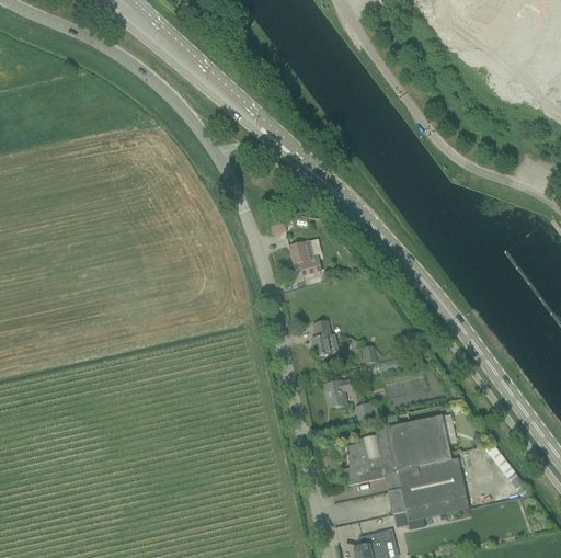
[(212,16),(202,25),(206,31),(217,22),(212,16)]
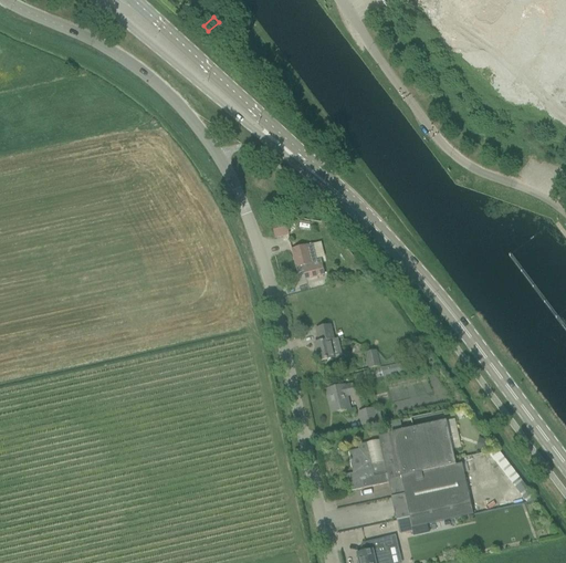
[(286,219),(285,219),(273,222),(276,236),(290,232),(286,219)]
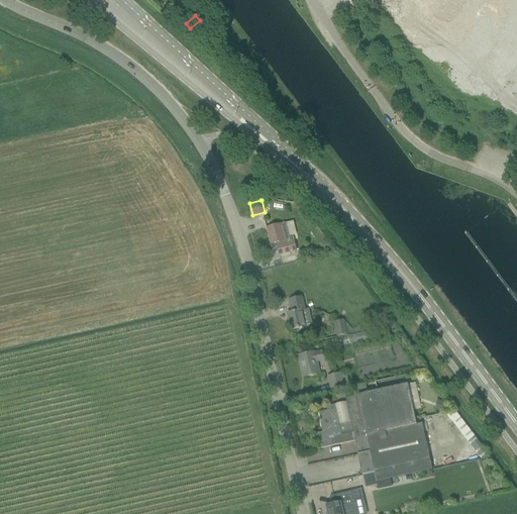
[(286,220),(281,221),(267,225),(272,246),(273,246),(273,245),(278,244),(279,250),(280,251),(296,247),(293,237),(290,238),(286,220)]
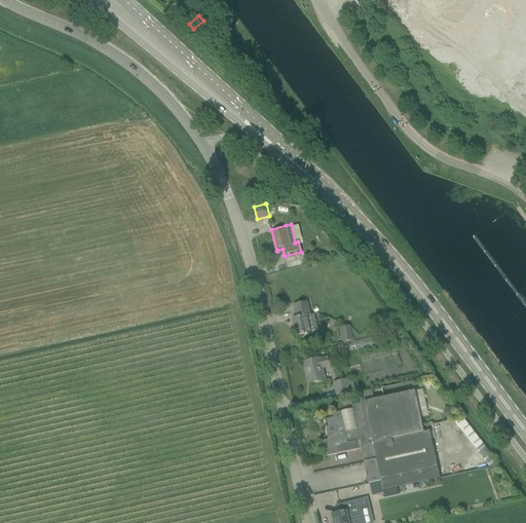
[(296,333),(308,331),(310,330),(309,328),(306,313),(310,312),(307,299),(293,302),(296,315),(292,316),(296,333)]
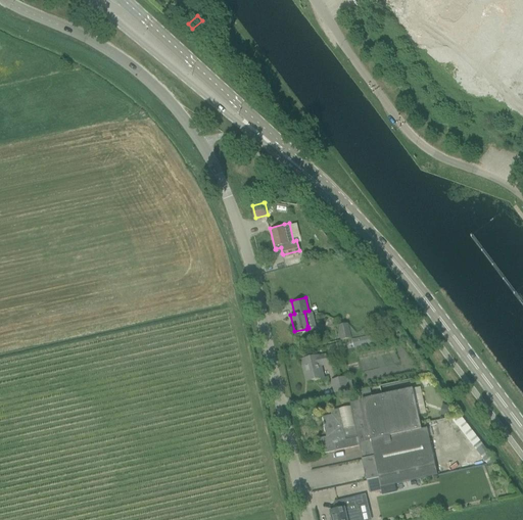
[(379,324),(387,326),(388,320),(380,318),(379,324)]
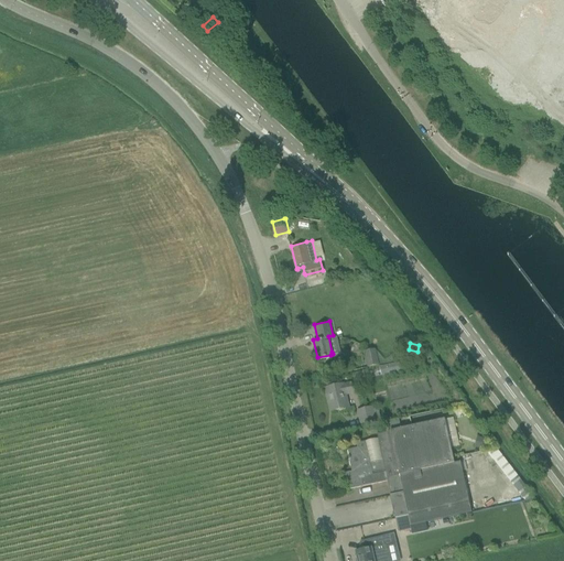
[(365,351),(368,366),(380,363),(377,347),(365,351)]
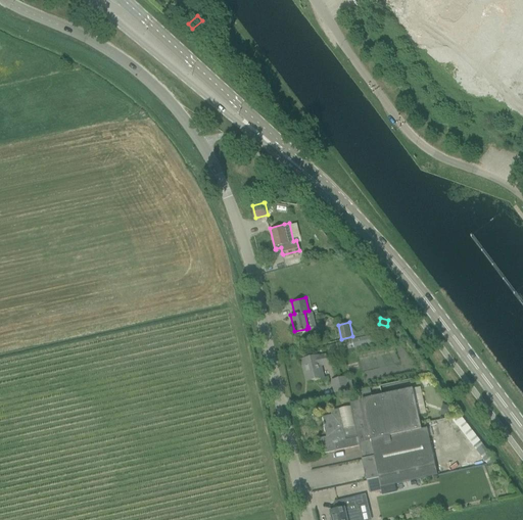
[(373,334),(351,338),(353,345),(375,341),(373,334)]
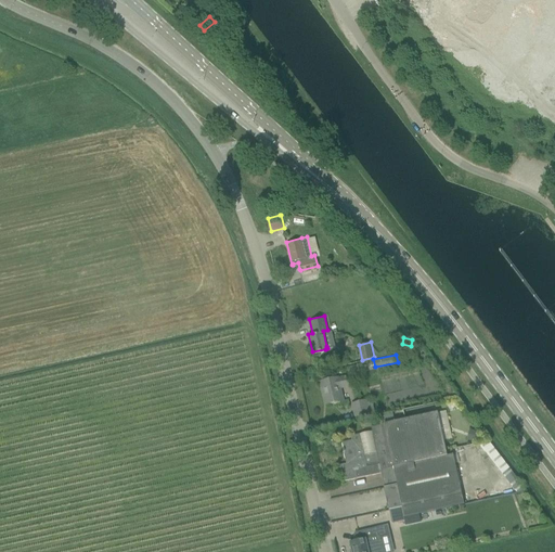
[(348,373),(359,370),(358,363),(347,366),(348,373)]
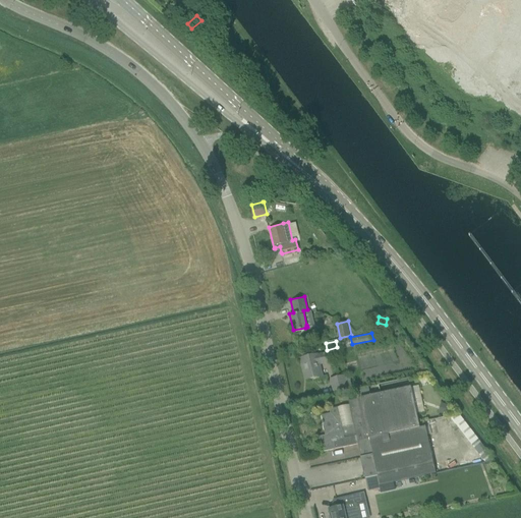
[(327,360),(325,350),(300,356),(302,364),(303,363),(306,377),(323,372),(321,362),(327,360)]
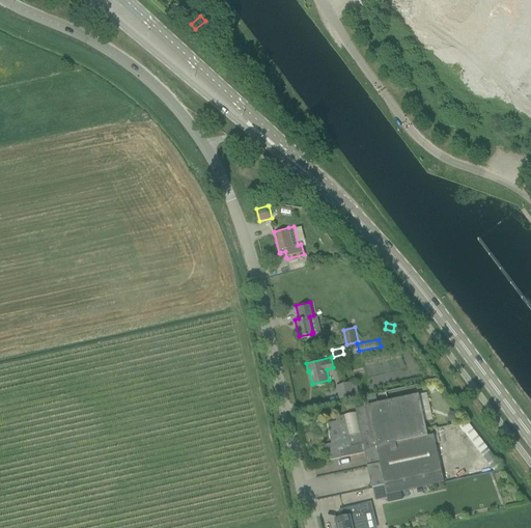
[(350,381),(336,384),(339,397),(353,394),(350,381)]
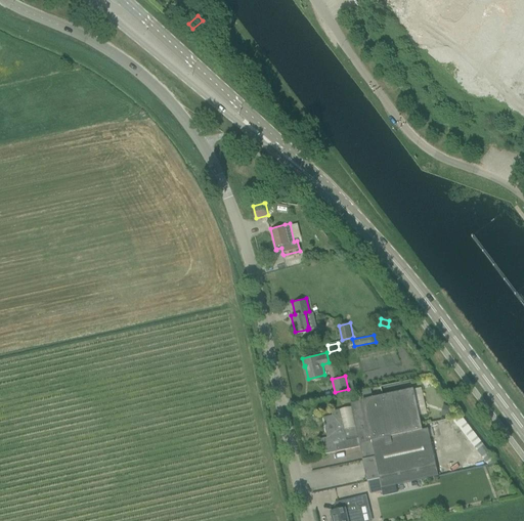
[(395,482),(437,473),(427,427),(422,428),(412,387),(350,400),(351,405),(359,442),(370,440),(375,454),(378,470),(365,472),(366,478),(367,478),(379,476),(381,485),(395,482)]
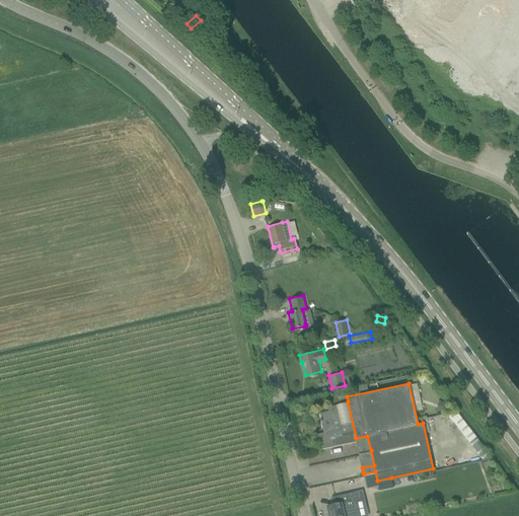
[(442,400),(438,410),(445,412),(448,403),(442,400)]
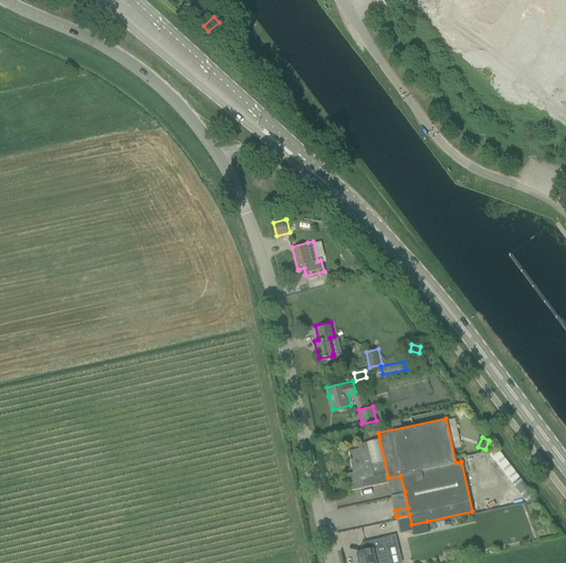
[(388,478),(379,438),(366,441),(366,440),(357,441),(358,446),(348,448),(349,455),(348,455),(352,466),(354,465),(355,469),(345,471),(347,480),(349,488),(388,479),(388,478)]
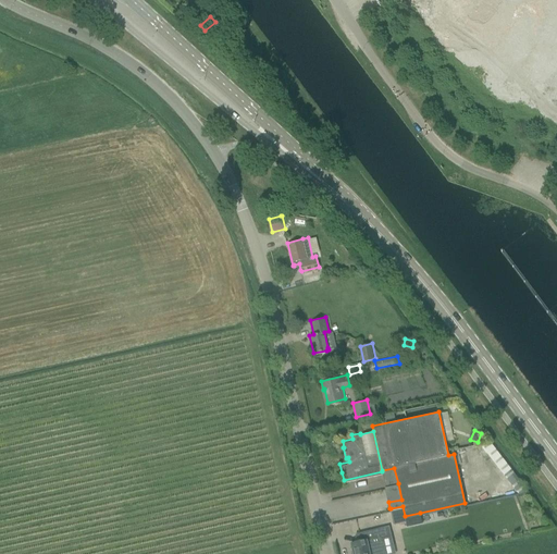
[(529,491),(491,440),(481,443),(519,492),(529,491)]
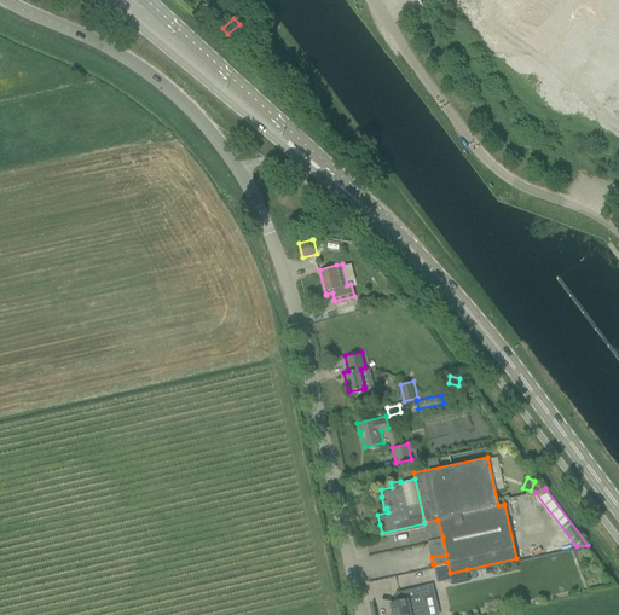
[(443,537),(438,520),(424,522),(424,523),(428,540),(443,537)]
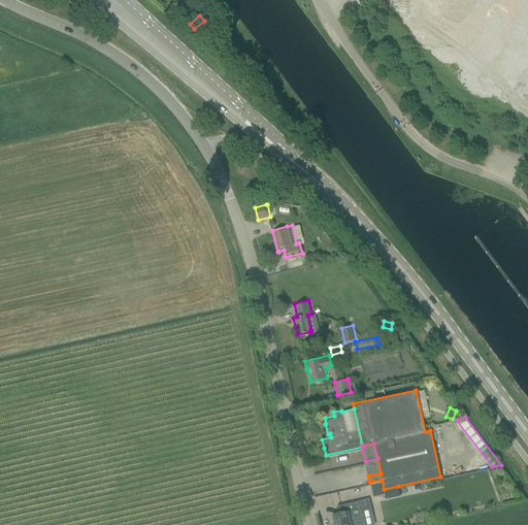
[(384,489),(382,480),(370,482),(373,495),(385,492),(384,489)]
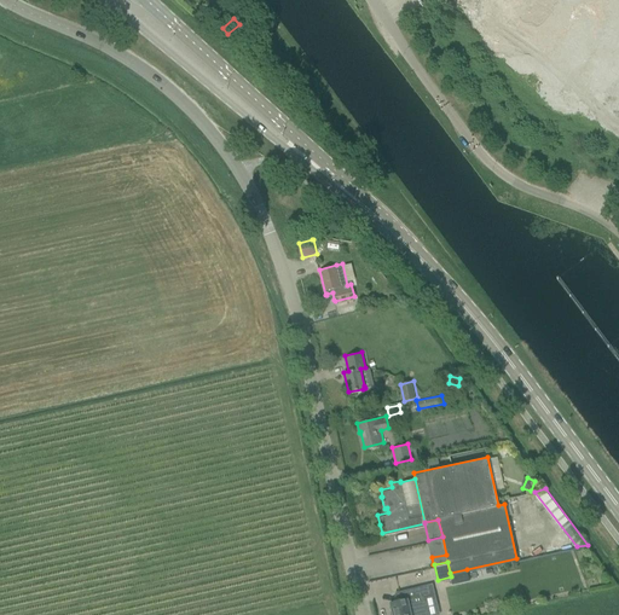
[(423,567),(397,575),(399,582),(426,575),(423,567)]
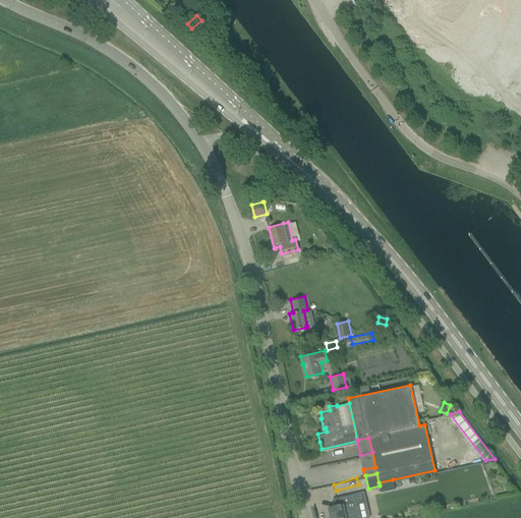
[(393,479),(379,482),(380,485),(381,491),(395,487),(393,479)]
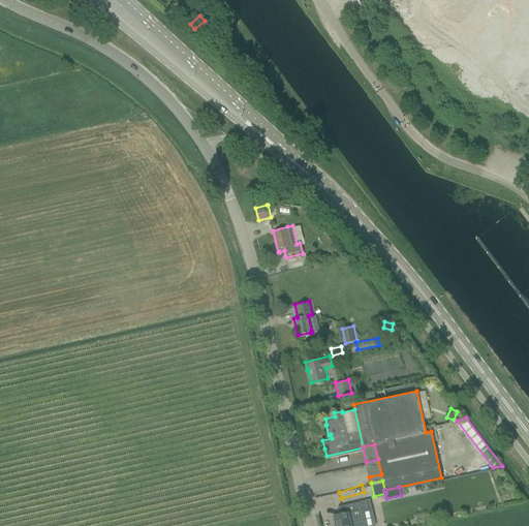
[(365,525),(362,509),(368,508),(366,499),(338,505),(340,514),(334,516),(336,525),(334,525),(365,525)]
